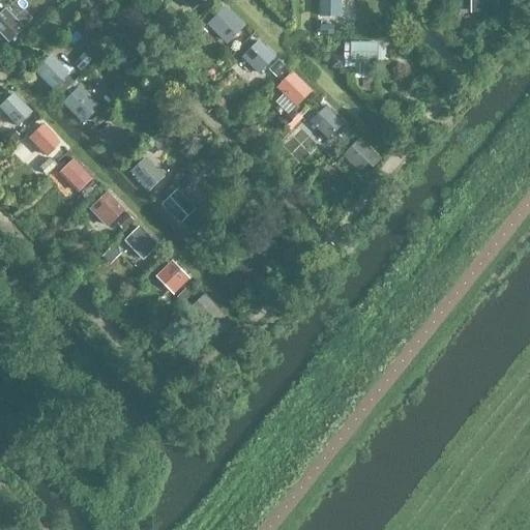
[(337,0),(307,0),(307,20),(336,22),(337,0)]
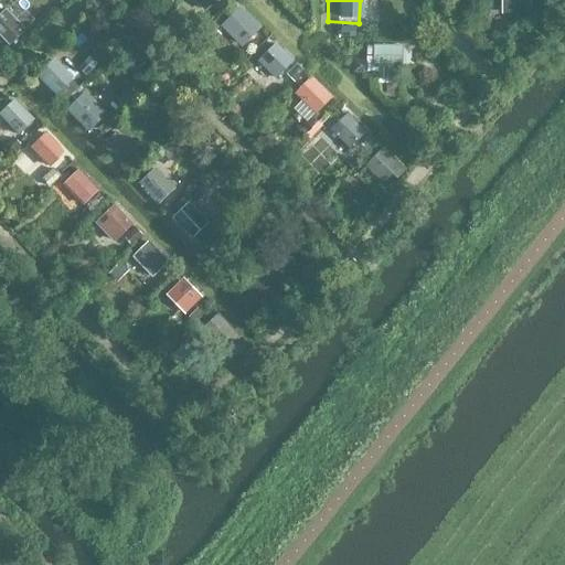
[(502,0),(502,14),(531,14),(531,0),(502,0)]
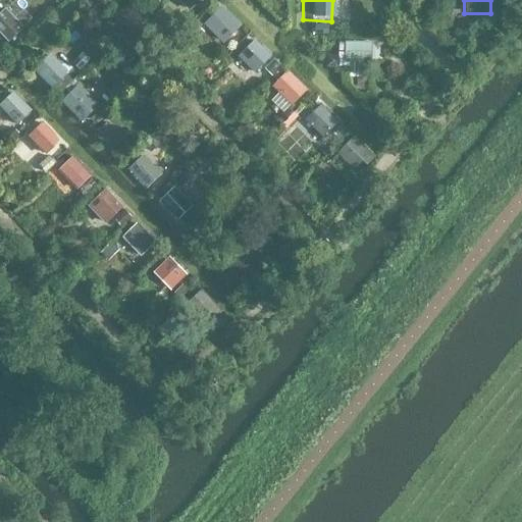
[(203,4),(185,20),(205,43),(223,27),(203,4)]
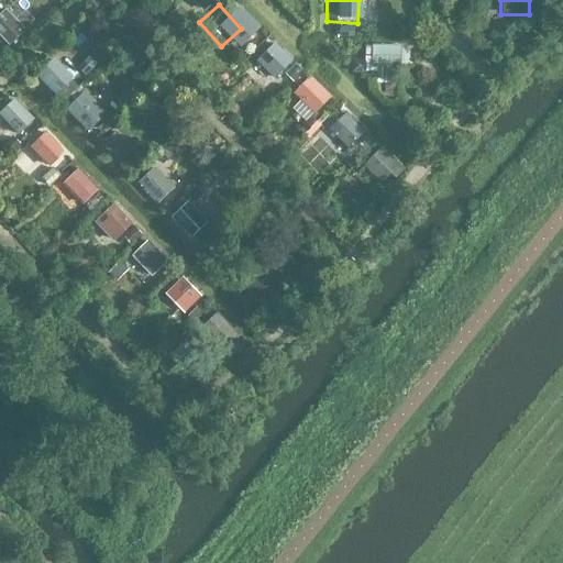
[(0,11),(0,44),(0,45),(17,28),(0,11)]
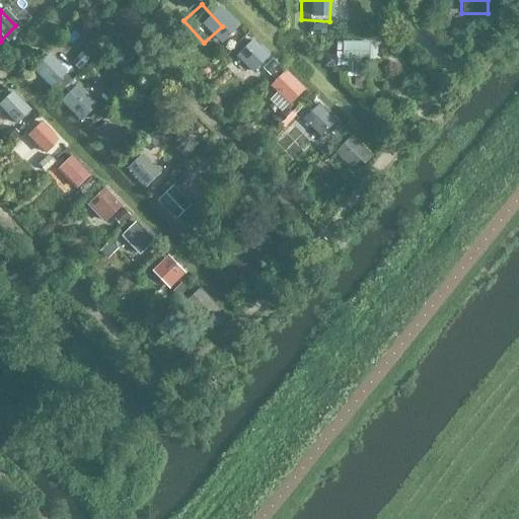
[(255,35),(230,63),(248,81),(275,54),(255,35)]
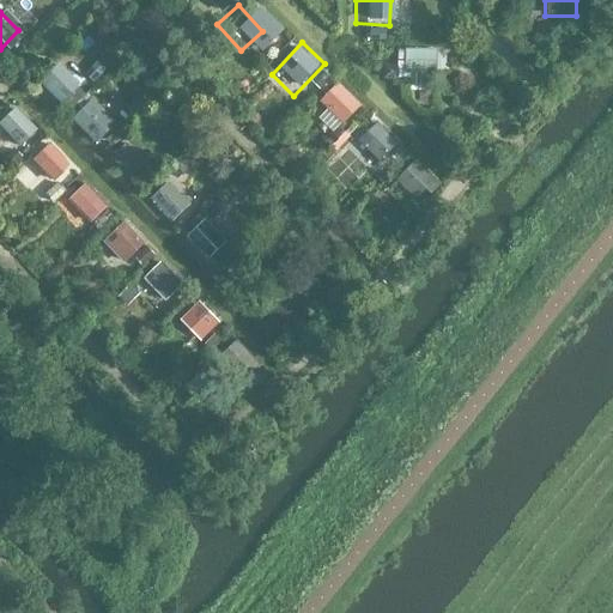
[(441,87),(441,46),(412,46),(412,87),(441,87)]
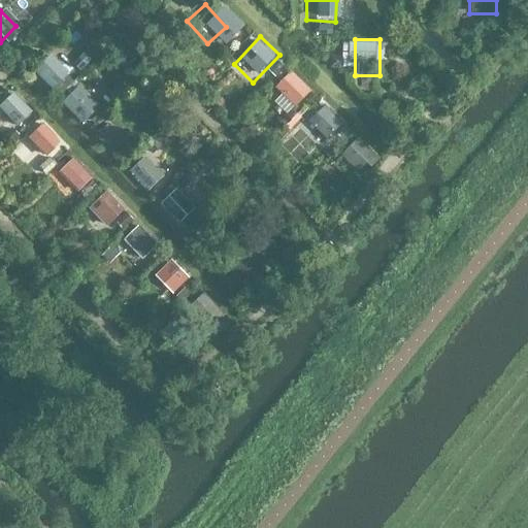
[(52,53),(35,70),(54,89),(70,71),(52,53)]
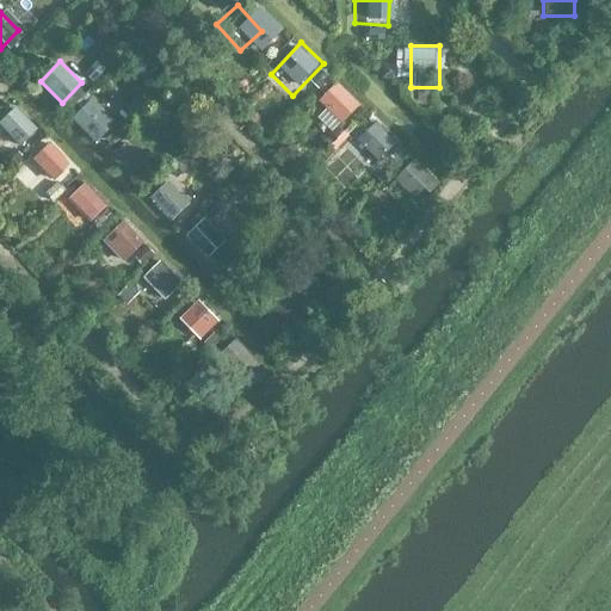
[(315,111),(337,131),(364,102),(341,81),(315,111)]
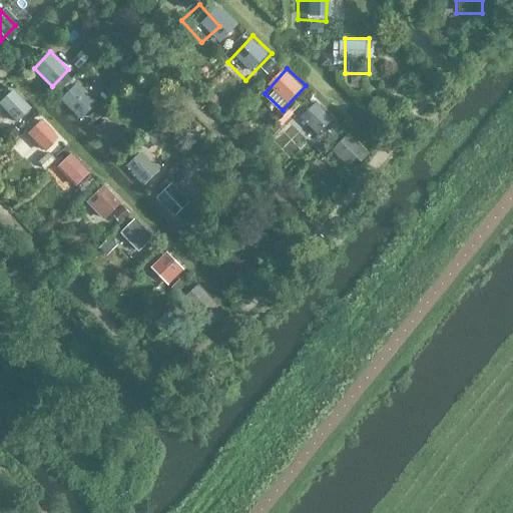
[(62,96),(82,118),(100,102),(81,80),(62,96)]
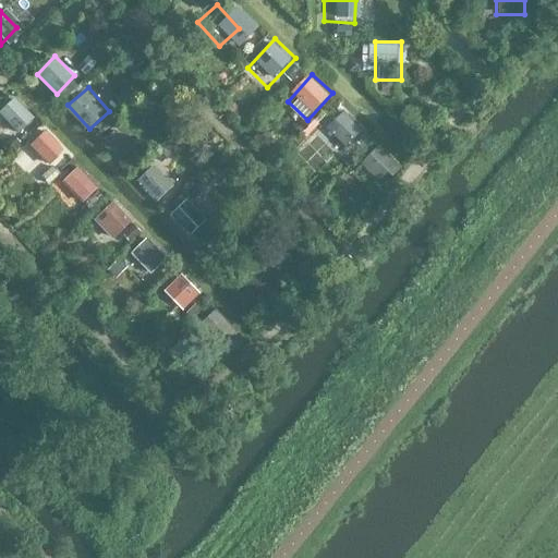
[(0,108),(0,111),(19,132),(35,116),(15,95),(0,108)]
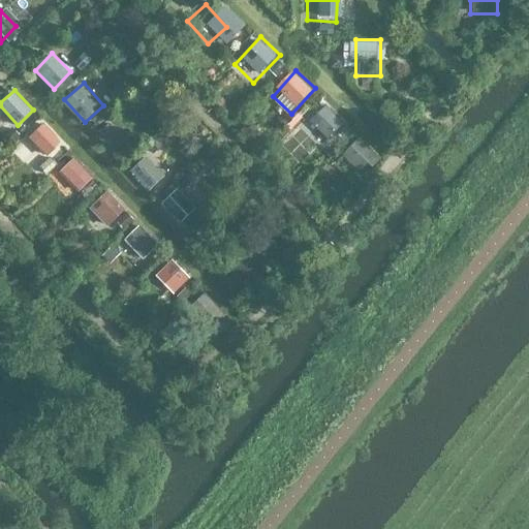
[(307,126),(325,143),(346,120),(329,103),(307,126)]
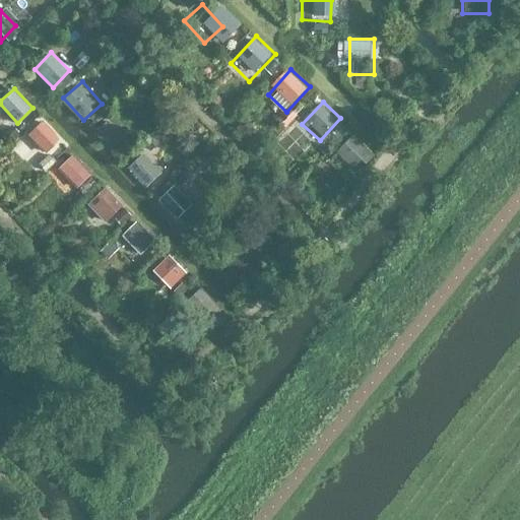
[(106,116),(89,131),(108,150),(124,135),(106,116)]
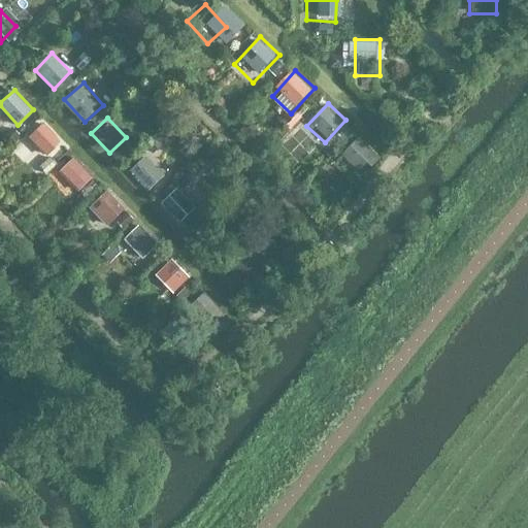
[(40,120),(23,135),(41,155),(58,139),(40,120)]
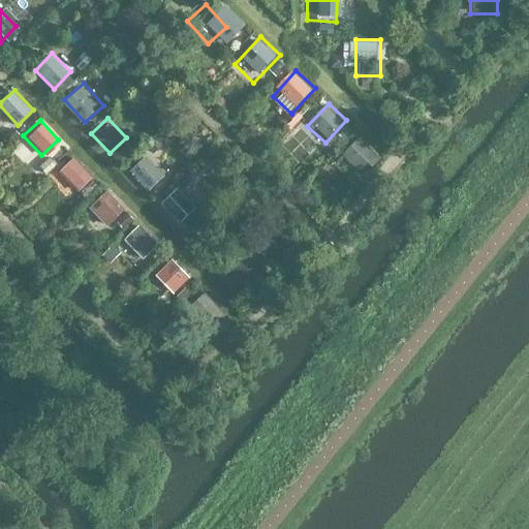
[(361,137),(343,155),(361,173),(378,155),(361,137)]
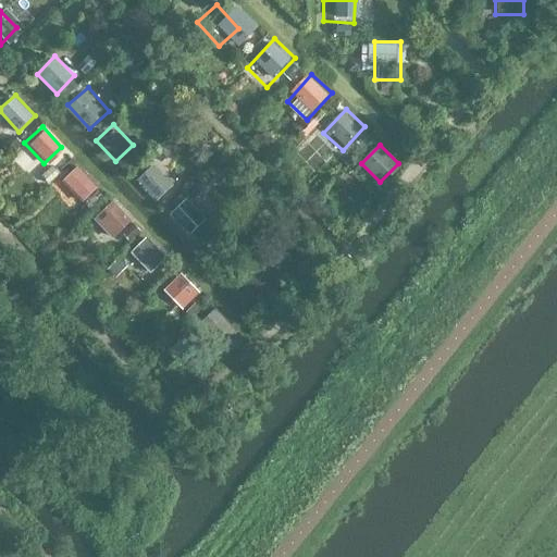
[(165,156),(158,163),(175,182),(183,175),(165,156)]
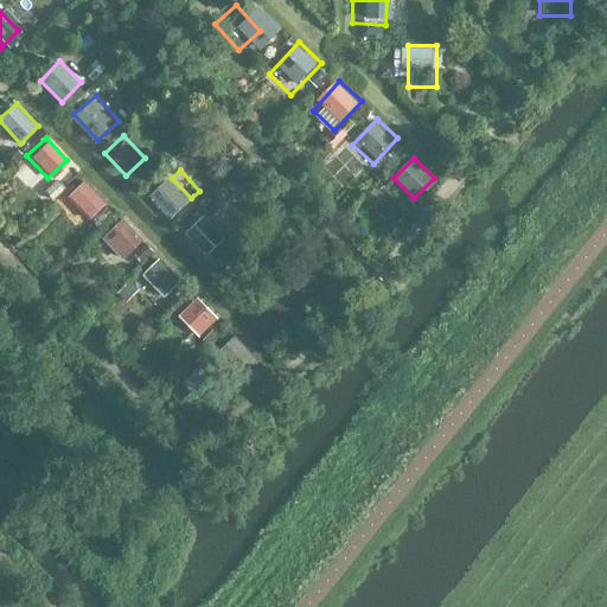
[(70,193),(93,217),(110,202),(88,178),(70,193)]
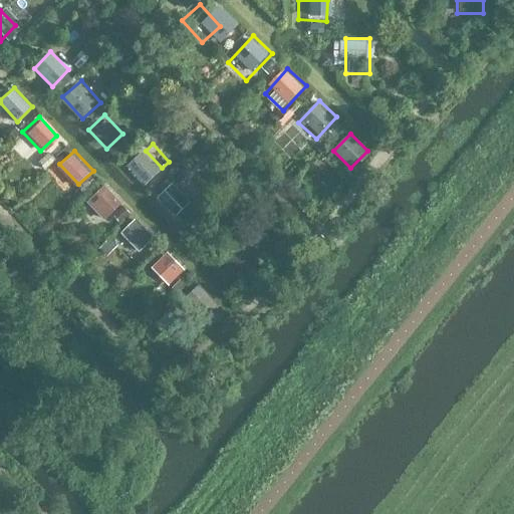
[(147,184),(162,170),(144,151),(129,164),(147,184)]
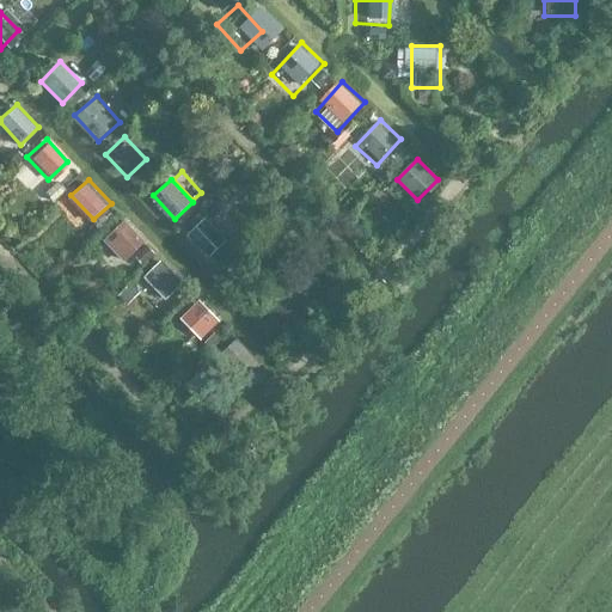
[(200,210),(181,231),(206,254),(225,234),(200,210)]
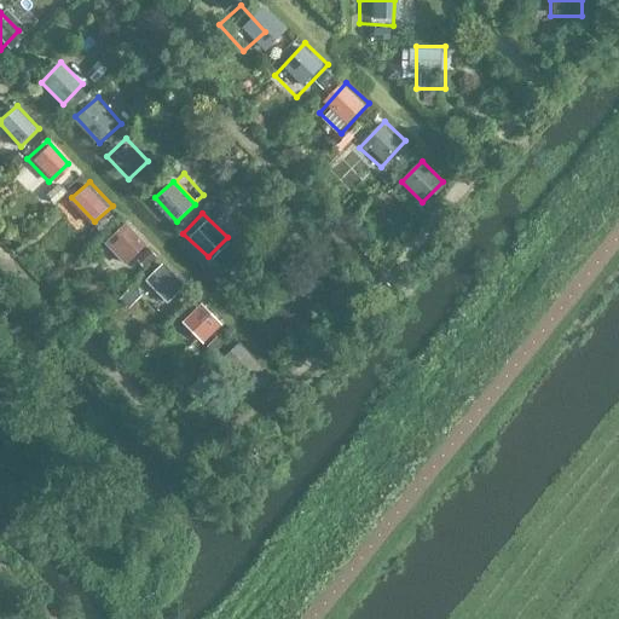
[(120,224),(103,241),(123,261),(140,244),(120,224)]
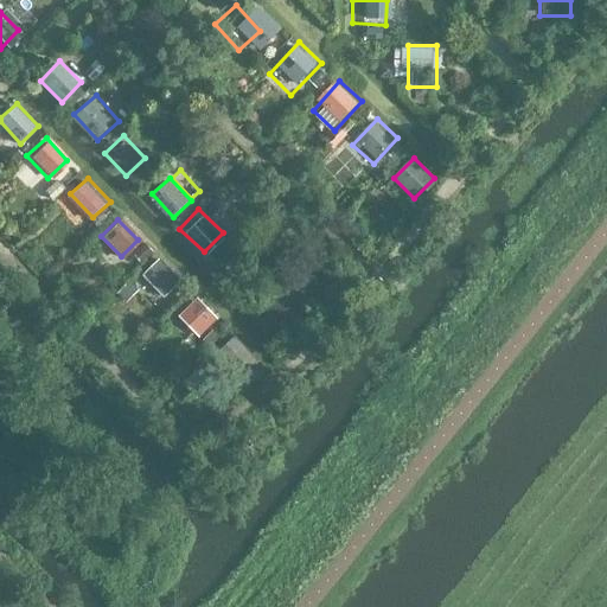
[(158,305),(185,280),(164,256),(136,282),(158,305)]
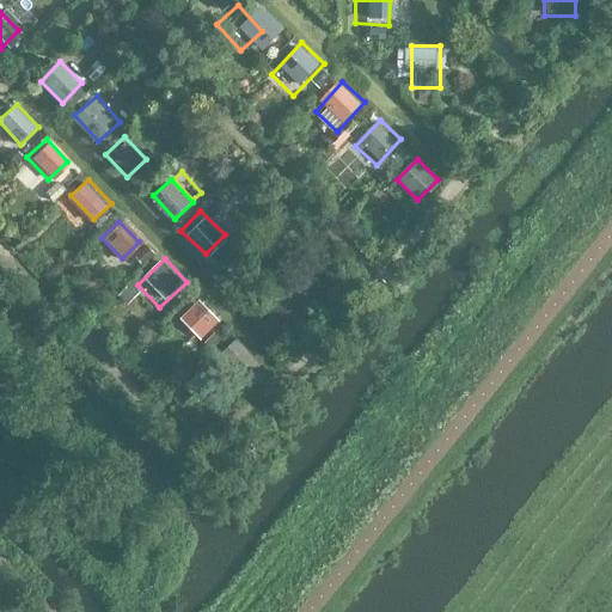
[(189,291),(173,306),(199,331),(214,317),(189,291)]
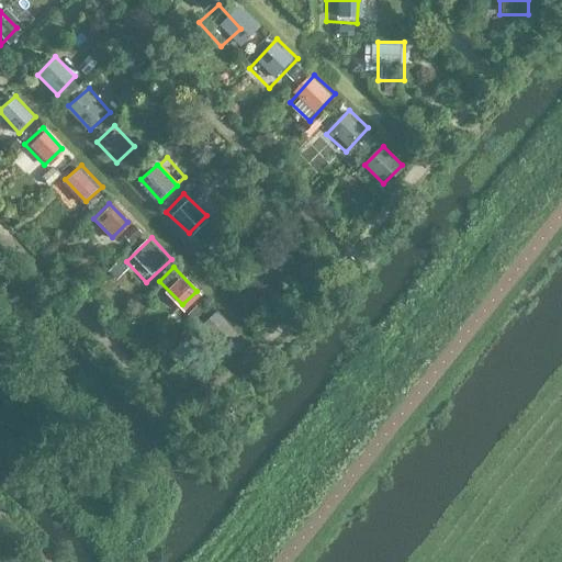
[(209,301),(192,318),(213,336),(228,318),(209,301)]
